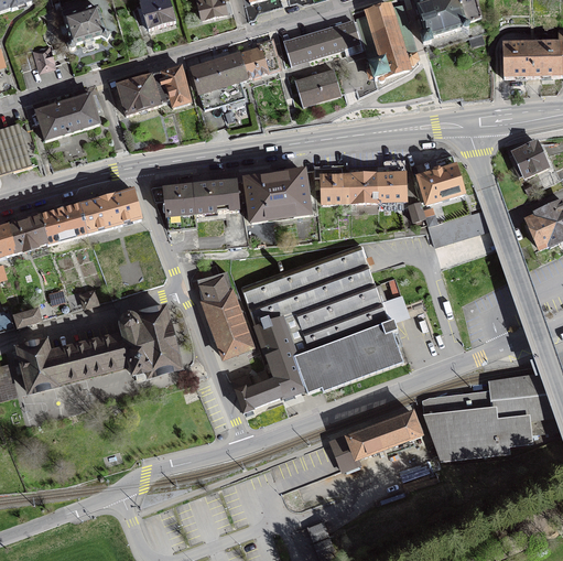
[(0,10),(10,7),(10,9),(30,1),(29,0),(0,0),(0,10)]
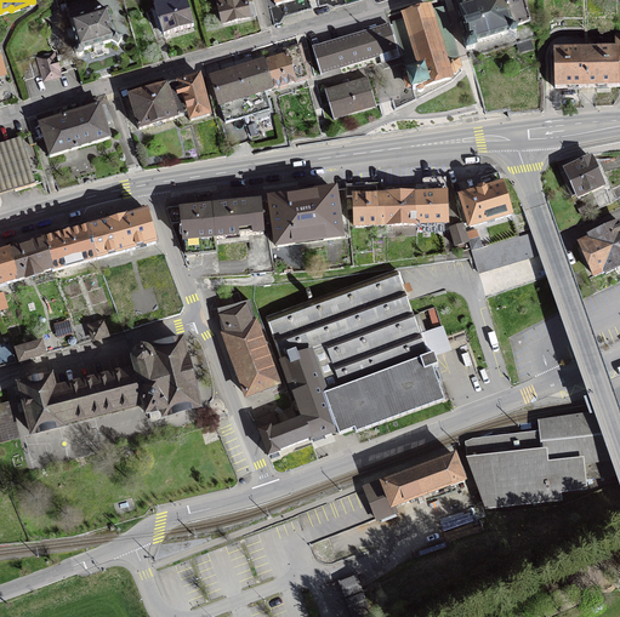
[(166,0),(153,0),(154,4),(149,5),(154,18),(158,18),(163,32),(193,23),(185,0),(166,0)]
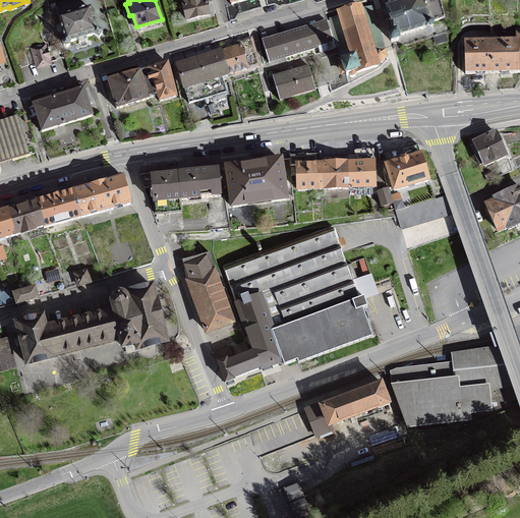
[(181,0),(185,17),(209,11),(206,0),(181,0)]
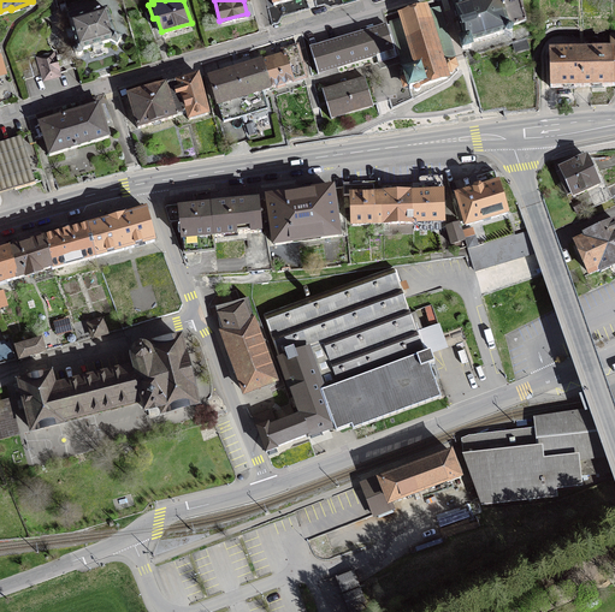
[(525,18),(519,0),(468,0),(453,5),(463,36),(459,37),(462,47),(471,43),(469,40),(509,28),(507,23),(525,18)]
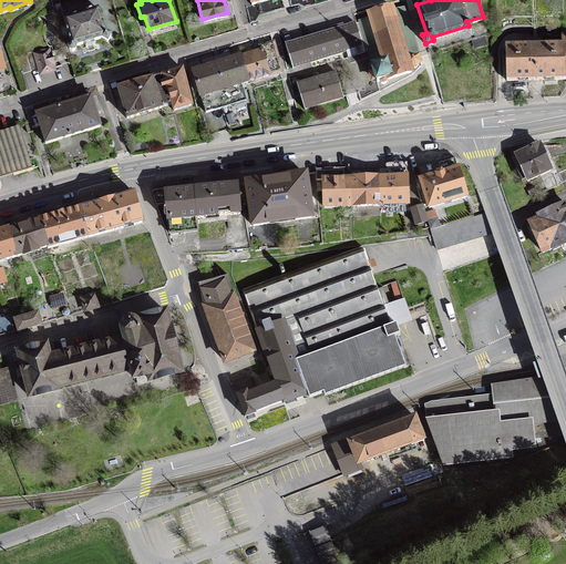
[(369,17),(354,21),(363,50),(367,49),(376,79),(379,78),(381,81),(384,80),(386,75),(410,69),(409,63),(414,64),(420,59),(404,6),(392,9),(391,4),(368,11),(369,17)]
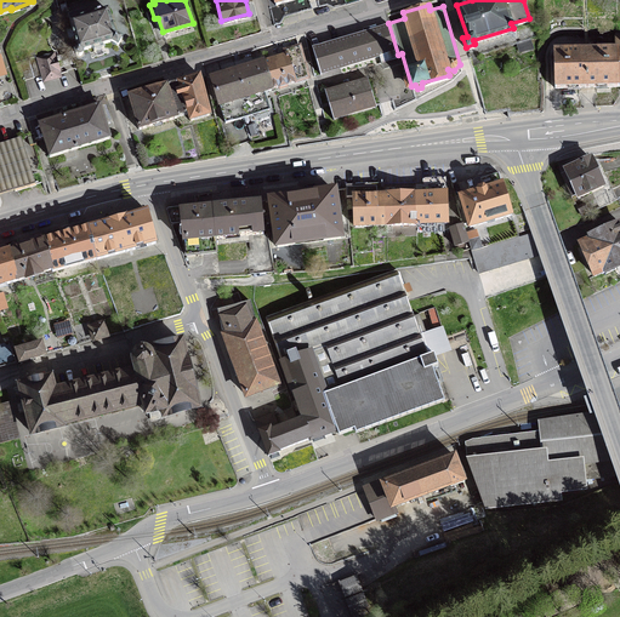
[(81,47),(111,39),(117,43),(120,35),(114,32),(107,7),(86,13),(85,9),(68,15),(77,45),(74,49),(75,52),(80,52),(81,47)]
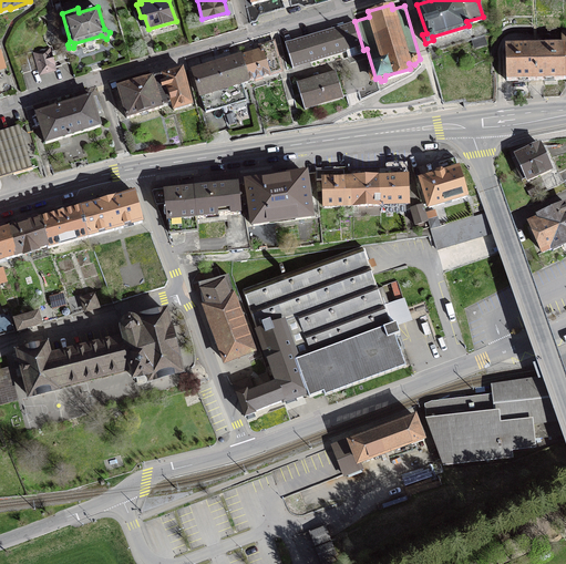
[(346,49),(347,55),(363,50),(354,21),(337,27),(336,22),(330,23),(331,28),(302,37),(302,39),(285,44),(290,62),(309,57),(309,60),(346,49)]
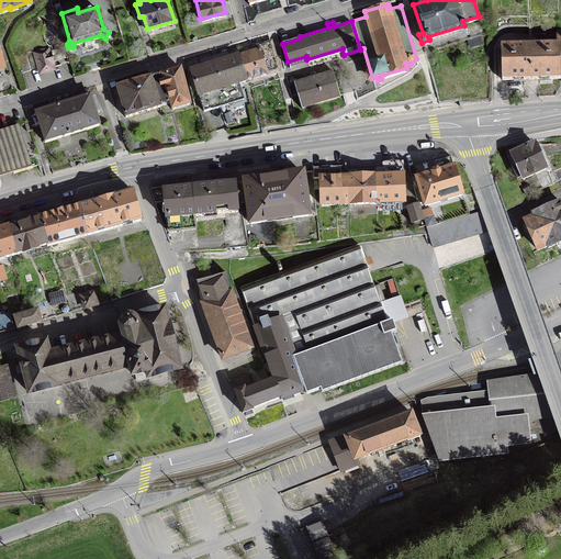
[(556,30),(557,43),(529,43),(530,76),(559,75),(557,30),(556,30)]
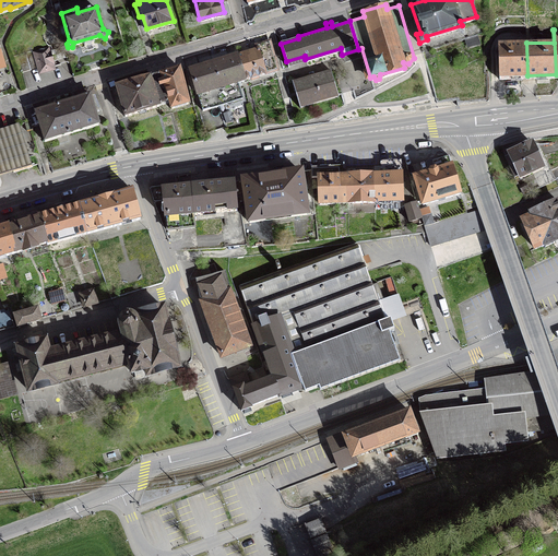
[(464,36),(466,44),(478,40),(476,32),(464,36)]
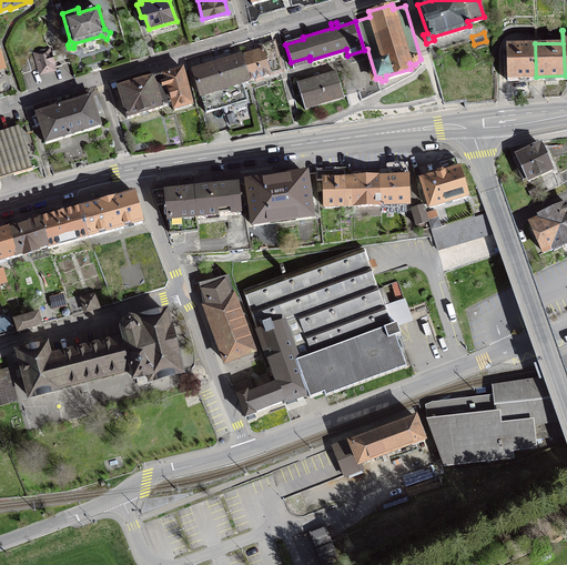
[(257,37),(261,48),(239,54),(246,79),(281,69),(271,33),(257,37)]
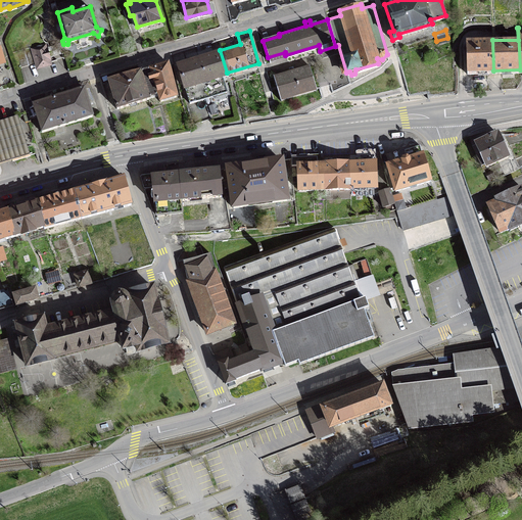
[(466,72),(493,71),(492,40),(466,41),(466,72)]
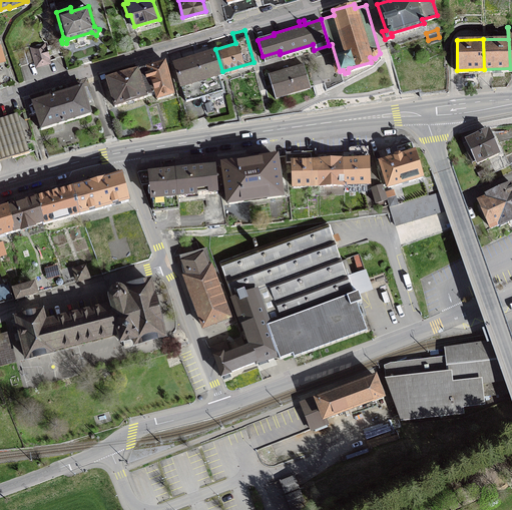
[(43,41),(30,45),(34,59),(35,63),(48,59),(43,41)]
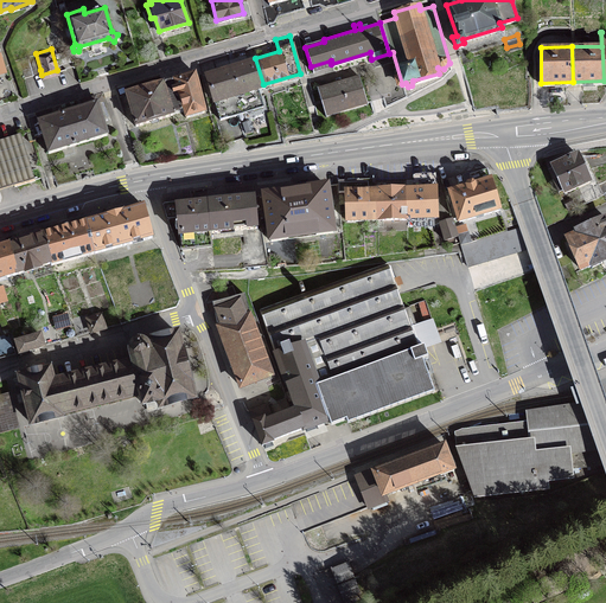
[(24,75),(40,70),(36,53),(19,58),(24,75)]
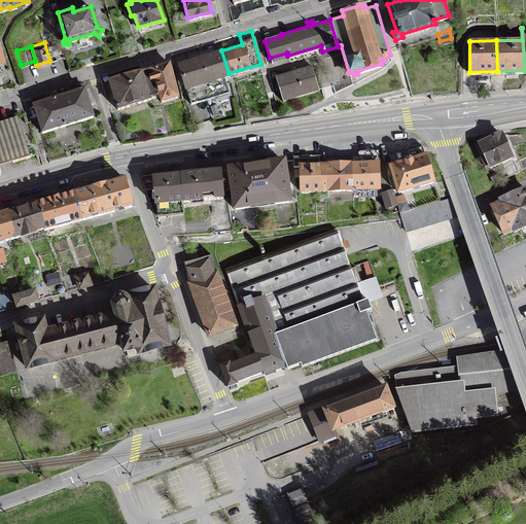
[(223,75),(229,73),(221,50),(215,53),(214,48),(207,51),(208,55),(197,58),(196,55),(186,58),(187,61),(178,63),(190,102),(186,103),(194,123),(212,117),(206,97),(228,90),(223,75)]
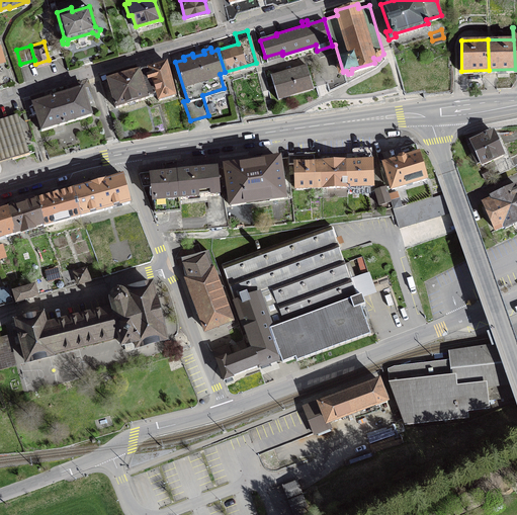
[(138,68),(147,95),(156,92),(158,98),(174,93),(165,60),(138,68)]
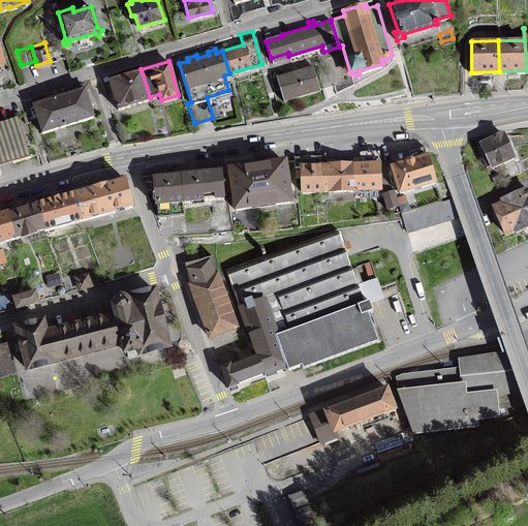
[(283,98),(318,88),(312,65),(303,68),(303,66),(291,69),(292,71),(276,76),(283,98)]
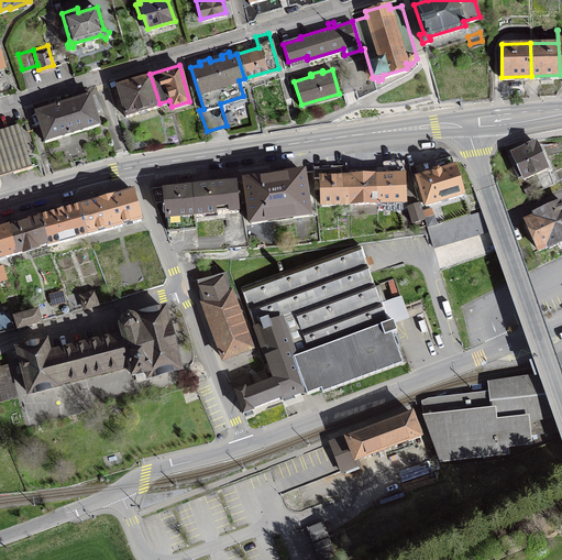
[(160,103),(150,74),(116,84),(124,114),(160,103)]
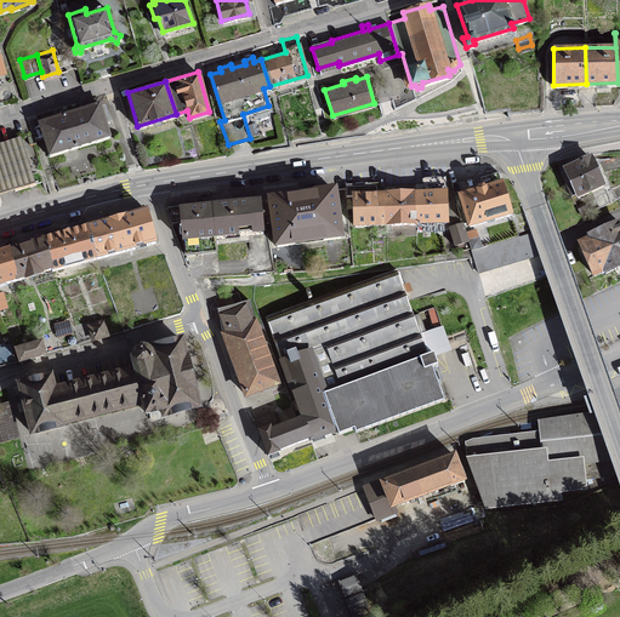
[(96,96),(83,101),(85,107),(52,116),(50,110),(37,114),(49,154),(108,136),(96,96)]
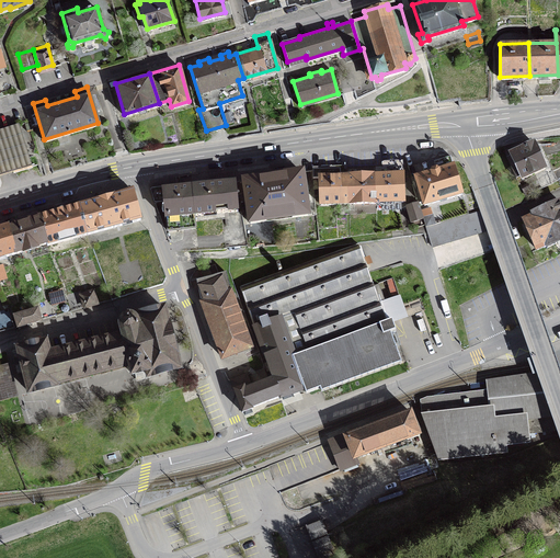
[(0,173),(31,163),(18,121),(0,126),(0,173)]
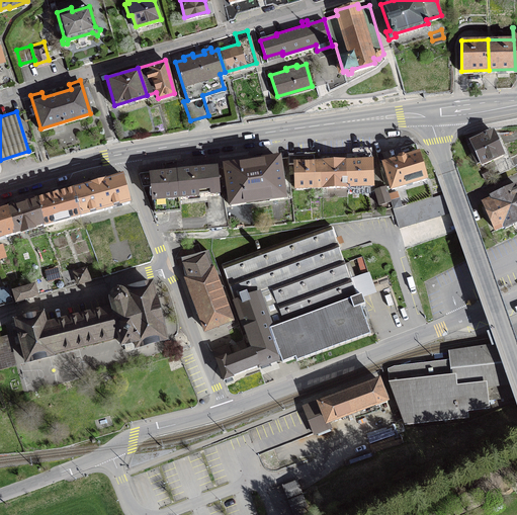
[(477,161),(480,167),(485,177),(514,164),(509,154),(504,156),(492,129),(470,140),(471,142),(467,144),(476,162),(477,161)]
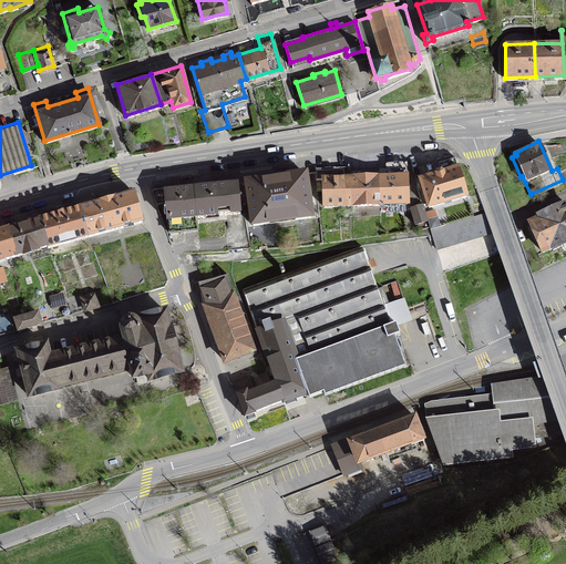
[(434,173),(420,177),(428,204),(465,193),(454,155),(441,160),(439,163),(440,167),(435,168),(434,172),(434,173)]
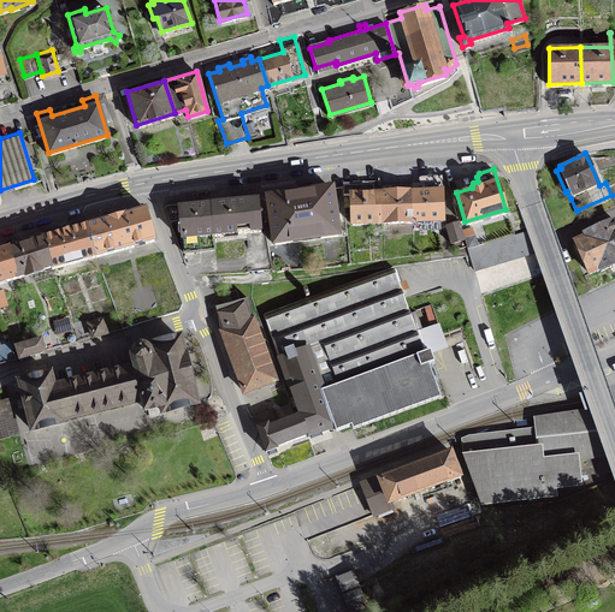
[(412,189),(413,219),(442,219),(439,174),(418,174),(419,189),(412,189)]
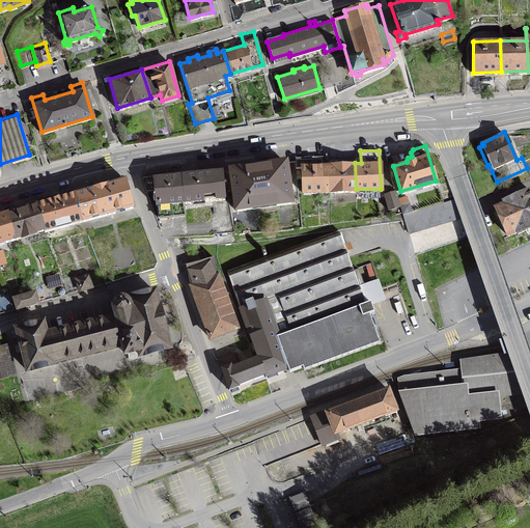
[(295,157),(295,160),(296,166),(302,166),(303,191),(328,190),(327,164),(322,164),(322,156),(295,157)]
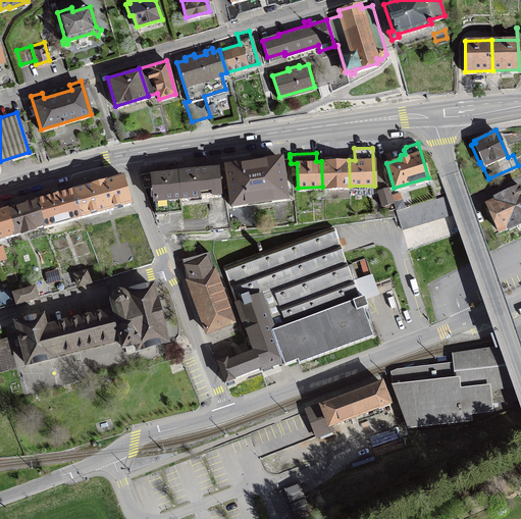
[(294,197),(291,163),(290,157),(218,166),(219,182),(224,180),(225,185),(228,185),(231,205),(294,197)]
